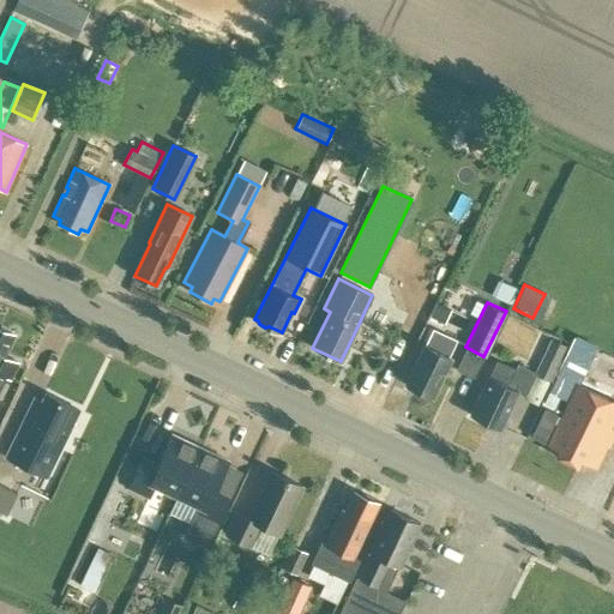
[(444,324),(450,309),(435,304),(429,317),(444,324)]
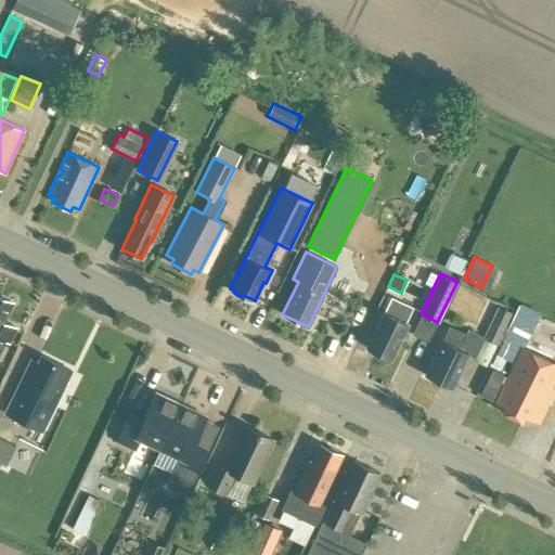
[(1,321),(10,301),(0,296),(0,352),(5,341),(10,343),(16,327),(1,321)]
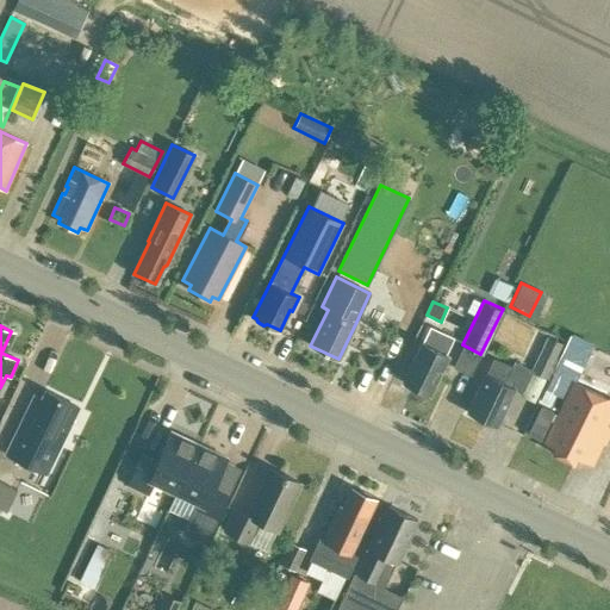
[(429,396),(448,355),(436,350),(443,334),(429,327),(422,343),(421,343),(402,383),(429,396)]
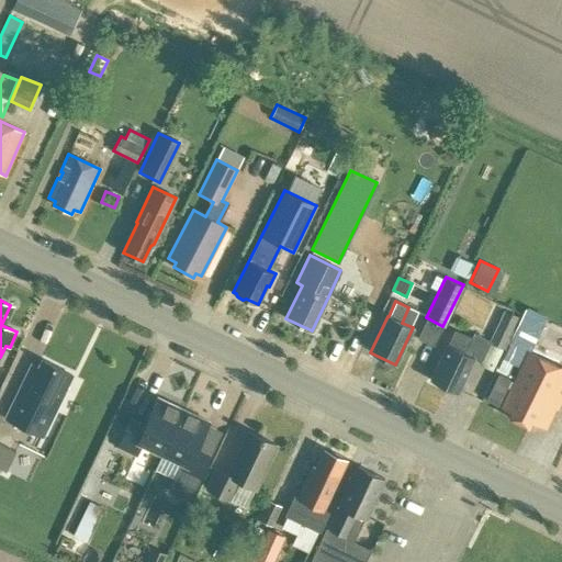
[(503,349),(517,317),(503,311),(490,340),(489,343),(490,343),(503,349)]
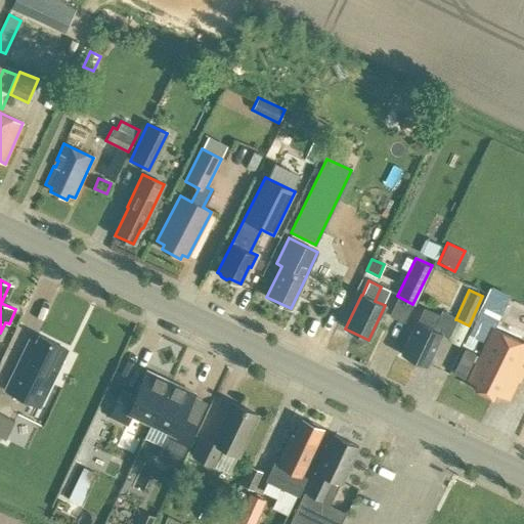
[(448,319),(450,315),(441,310),(439,315),(424,308),(418,321),(417,321),(400,354),(427,366),(442,334),(448,319)]
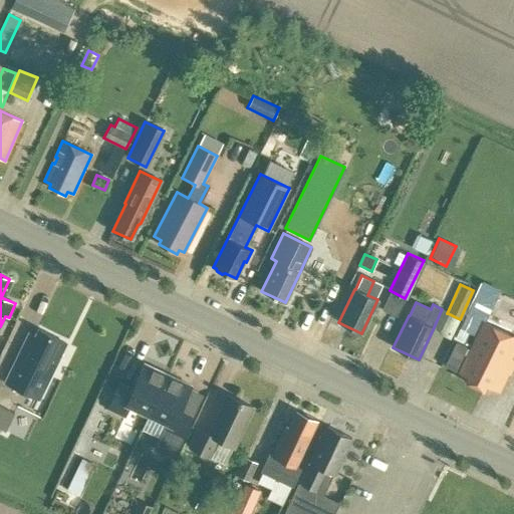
[(513,365),(513,336),(482,321),(458,372),(467,377),(465,381),(483,391),(485,386),(499,392),(507,374),(509,375),(513,365)]
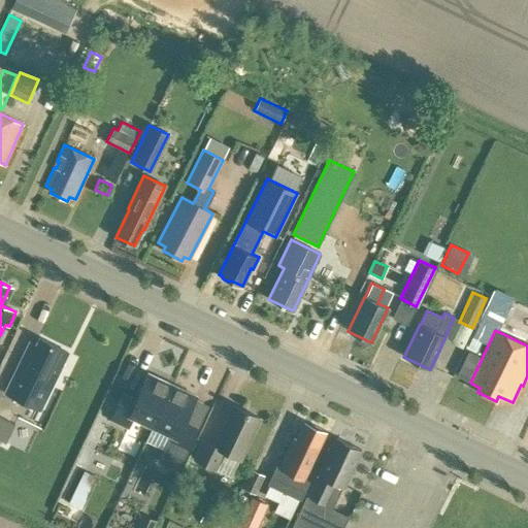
[(40,409),(68,353),(38,338),(36,344),(30,341),(5,393),(40,409)]
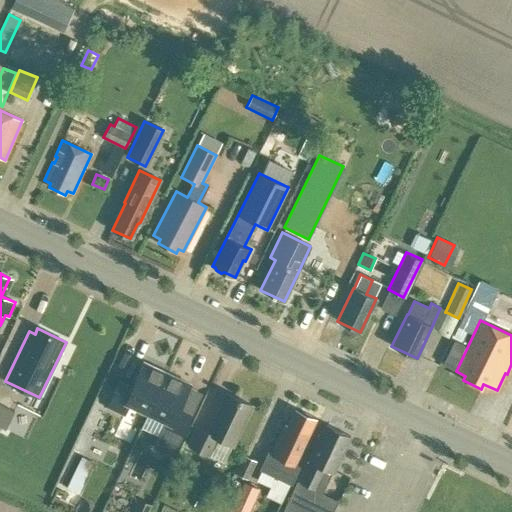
[(148,413),(166,373),(143,362),(131,387),(118,381),(106,407),(124,415),(129,404),(148,413)]
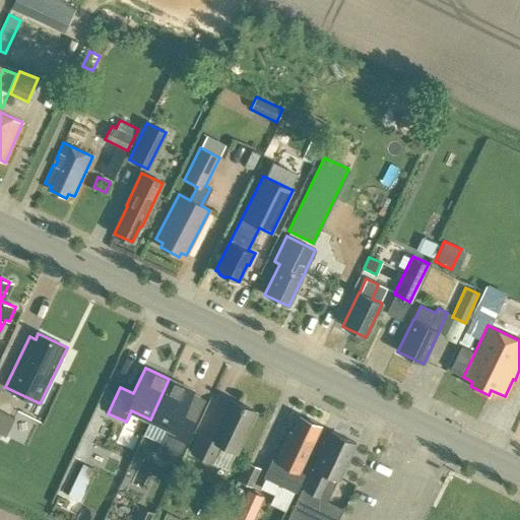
[(181,416),(193,390),(169,379),(150,419),(169,429),(156,454),(175,463),(194,423),(181,416)]
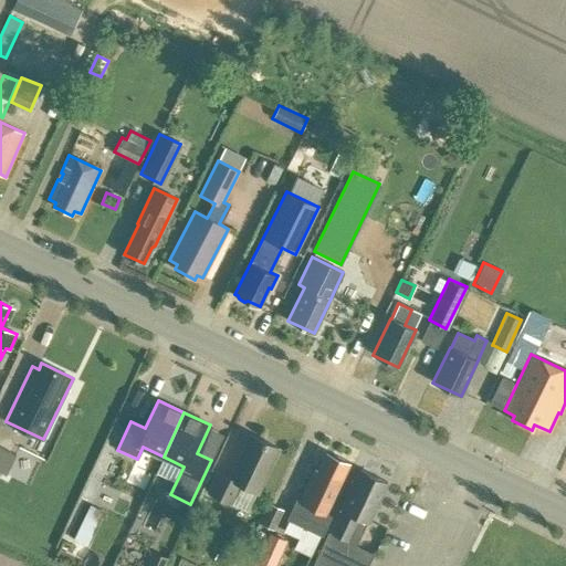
[(257,492),(278,448),(250,435),(229,478),(218,472),(208,493),(230,503),(240,483),(257,492)]
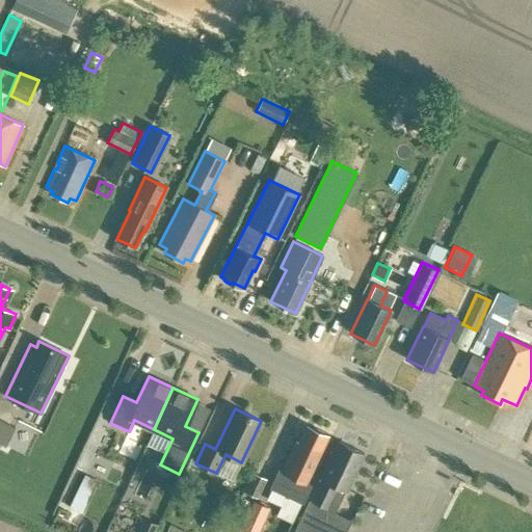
[(15,428),(0,421),(0,445),(5,448),(15,428)]
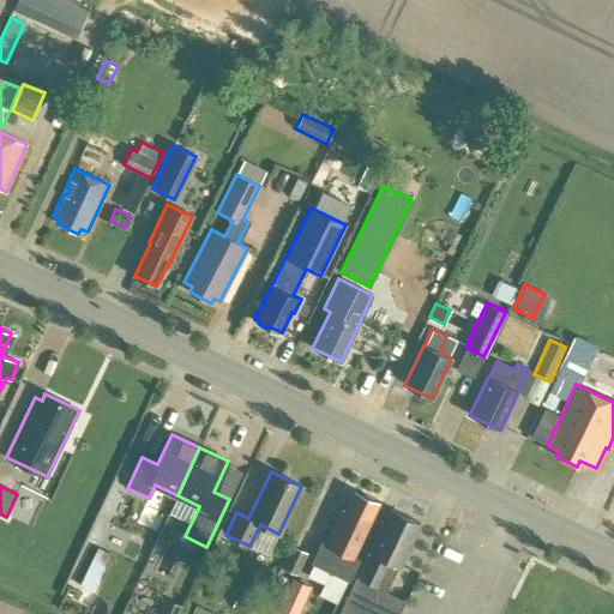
[(353,557),(378,503),(374,501),(373,499),(366,495),(363,495),(354,491),(345,509),(341,506),(324,543),(320,541),(309,564),(348,582),(359,559),(353,557)]
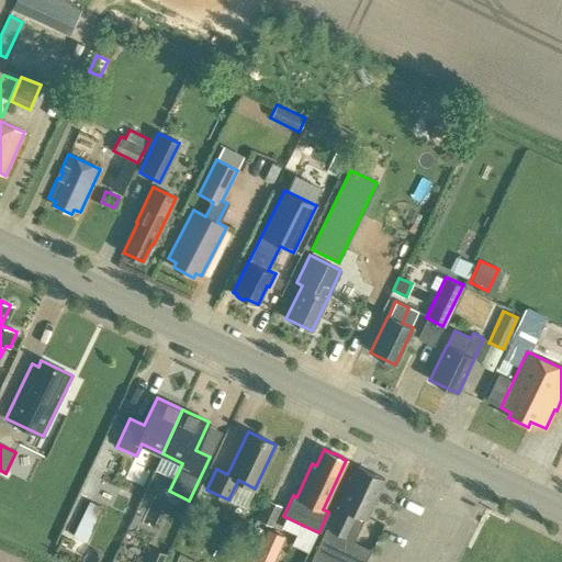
[(335,561),(336,561),(357,517),(363,520),(364,520),(371,506),(374,505),(378,498),(377,495),(384,479),(357,465),(326,530),(325,530),(308,561),(335,561)]
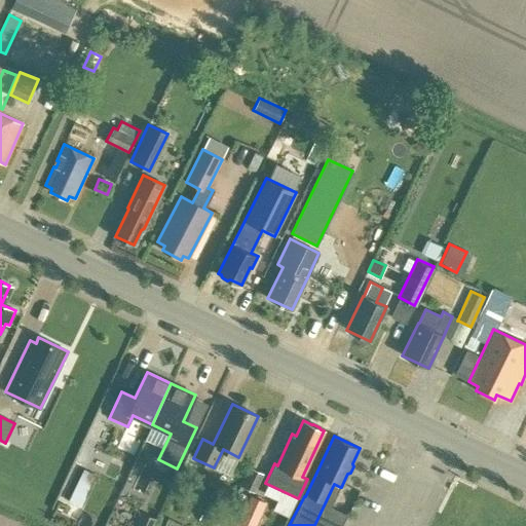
[(262,473),(251,466),(241,486),(254,491),(262,473)]
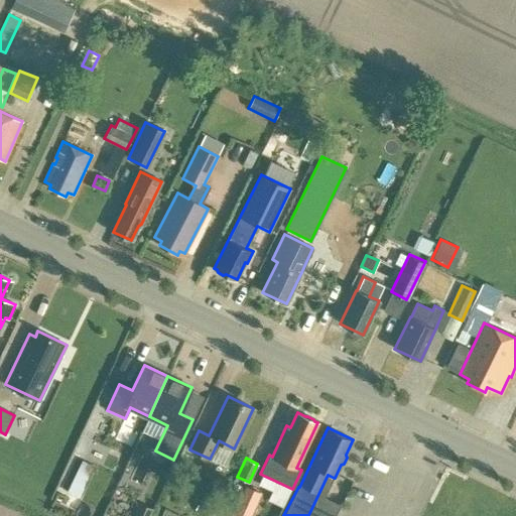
[(94,466),(82,460),(67,491),(79,497),(94,466)]
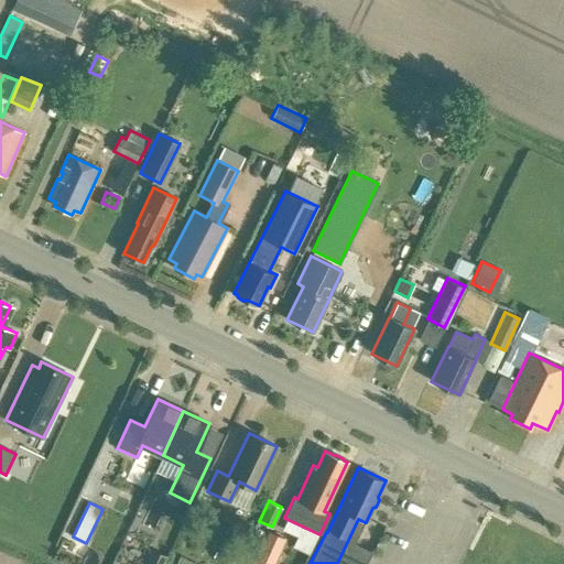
[(273,563),(285,539),(268,531),(251,563),(273,563)]
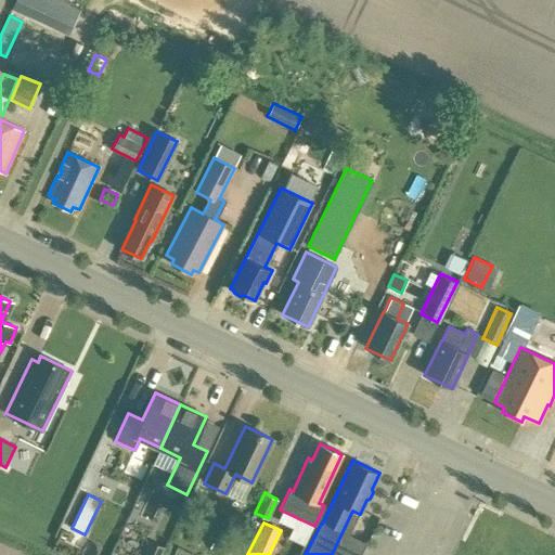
[(160,554),(165,547),(150,540),(142,554),(160,554)]
